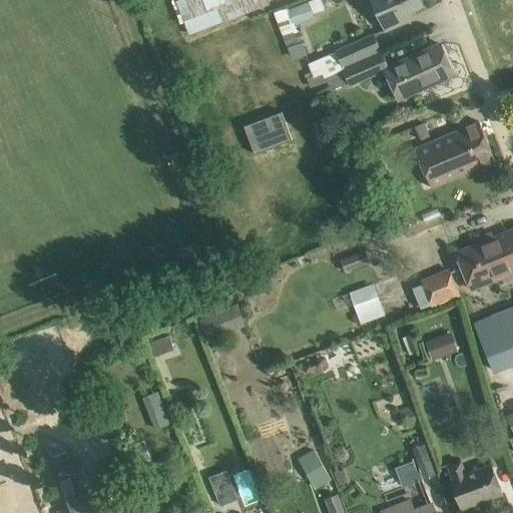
[(177,0),(188,32),(272,4),(271,0),(177,0)]
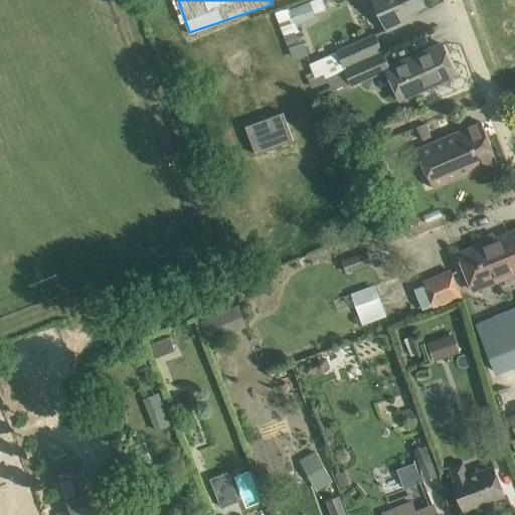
[(425,5),(422,0),(374,0),(388,30),(404,23),(400,15),(425,5)]
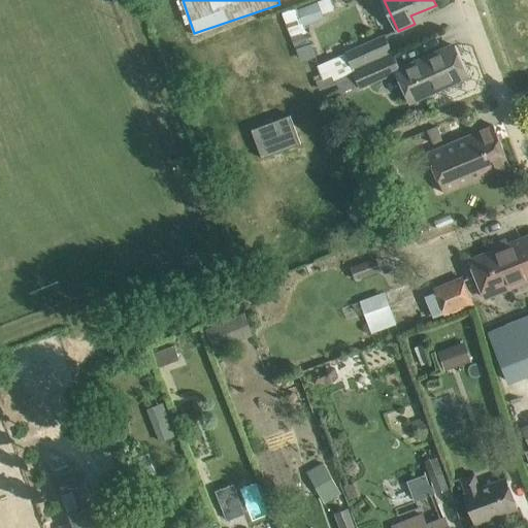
[(297,10),(303,26),(323,18),(317,2),(297,10)]
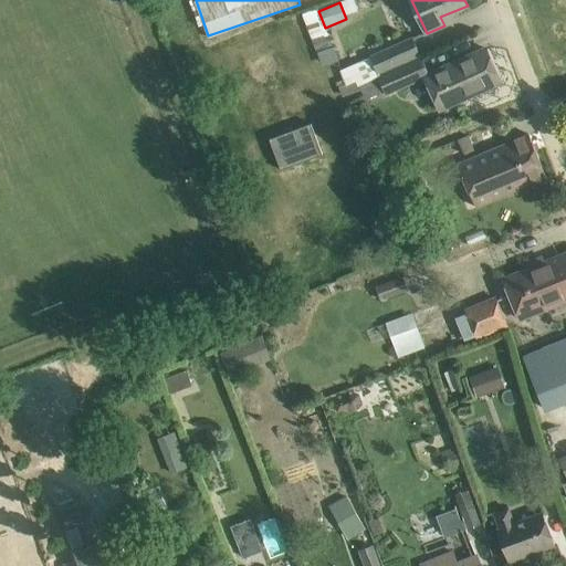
[(339,59),(332,37),(314,42),(323,64),(339,59)]
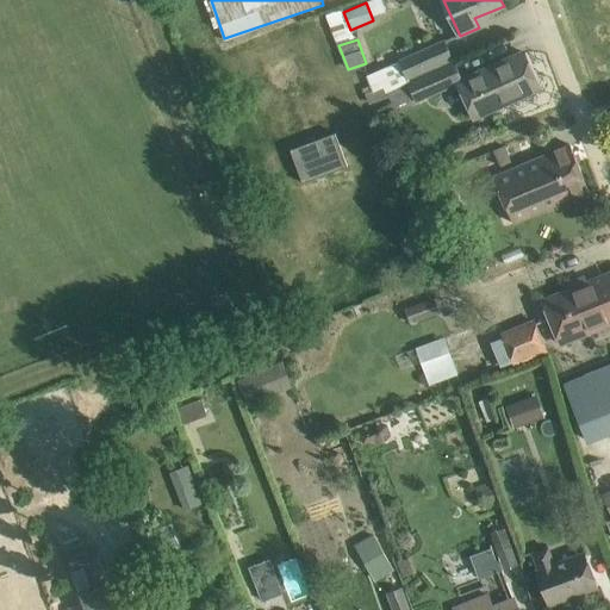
[(399,61),(409,80),(455,60),(447,39),(399,61)]
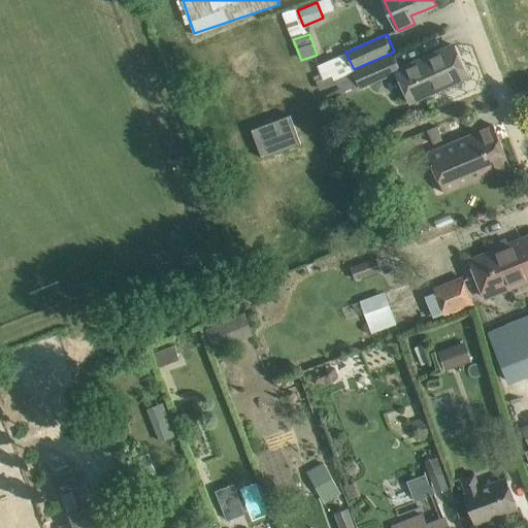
[(394,52),(354,69),(361,90),(398,73),(410,102),(468,76),(454,45),(402,68),(394,52)]
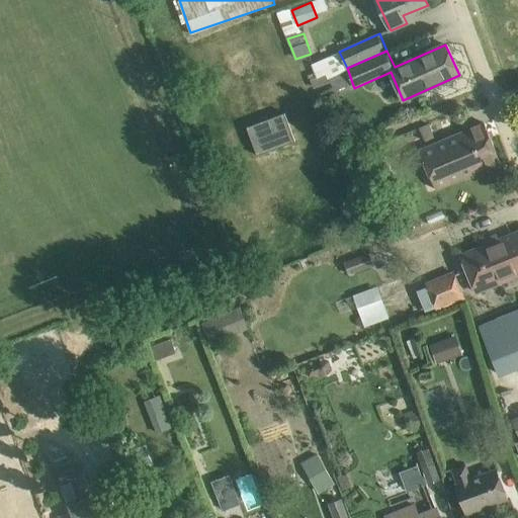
[(319,80),(347,68),(339,52),(312,64),(319,80)]
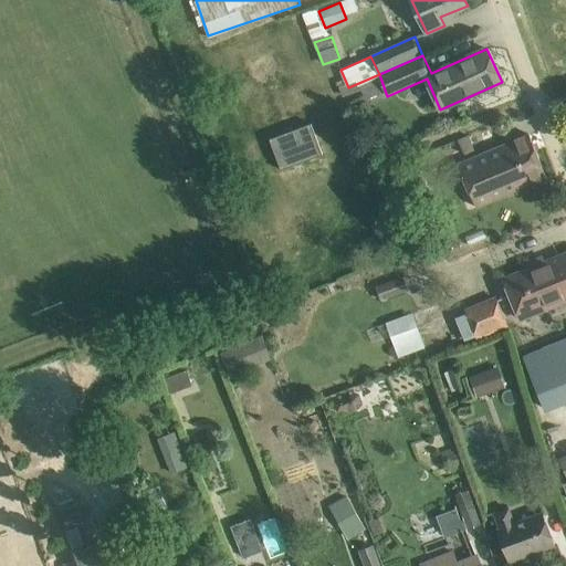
[(211,161),(222,192),(306,160),(295,130),(211,161)]
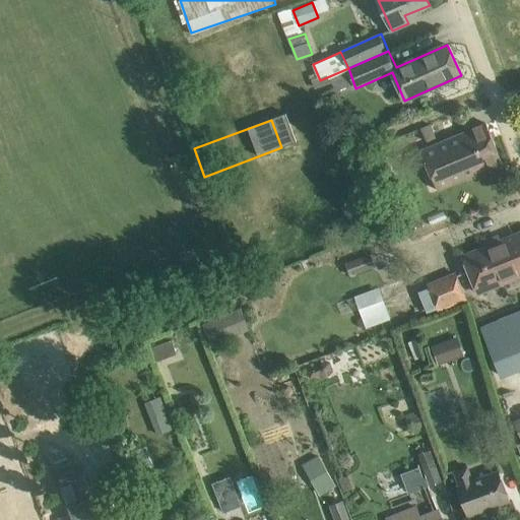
[(420,127),(429,147),(439,143),(431,123),(420,127)]
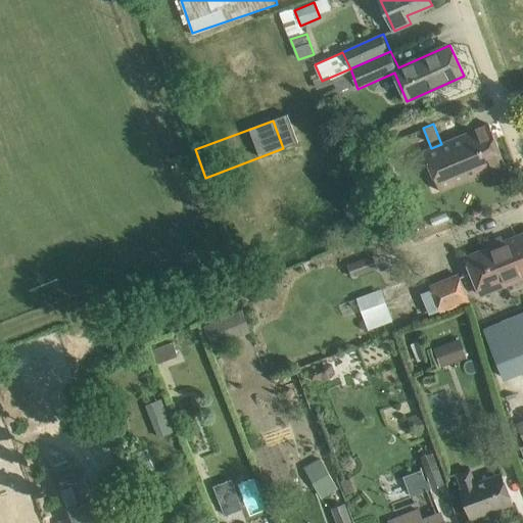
[(506,163),(489,124),(441,144),(431,148),(425,152),(441,191),(506,163)]
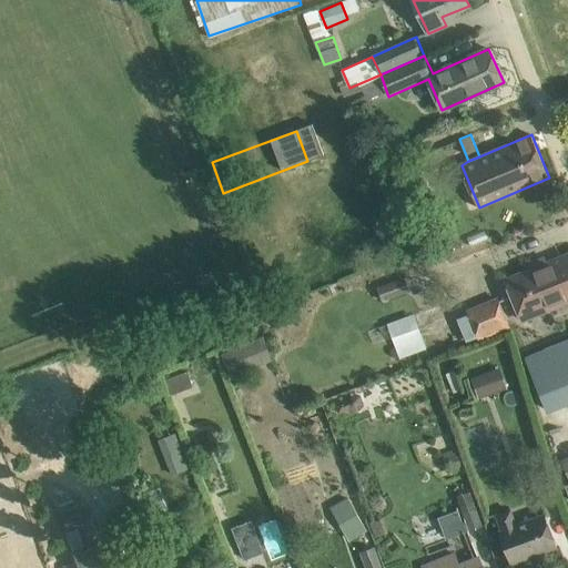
[(567,301),(567,254),(508,279),(524,318),(567,301)]
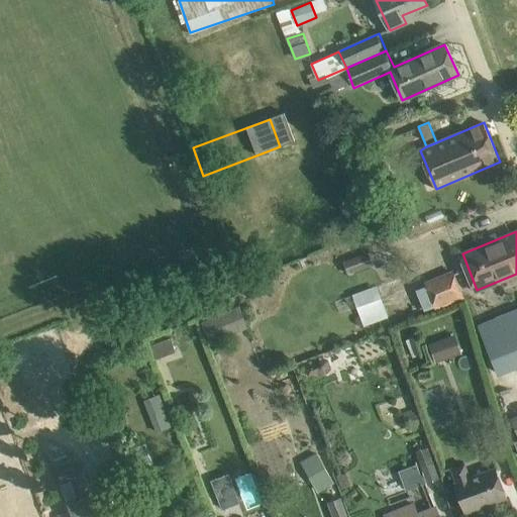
[(343,261),(347,274),(374,266),(369,252),(343,261)]
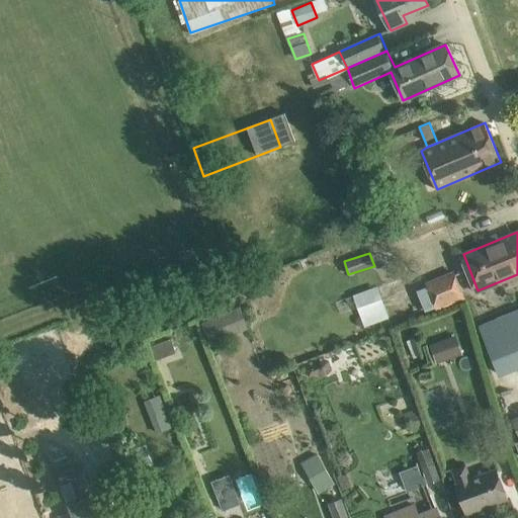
[(453,271),(440,276),(451,304),(465,297),(453,271)]
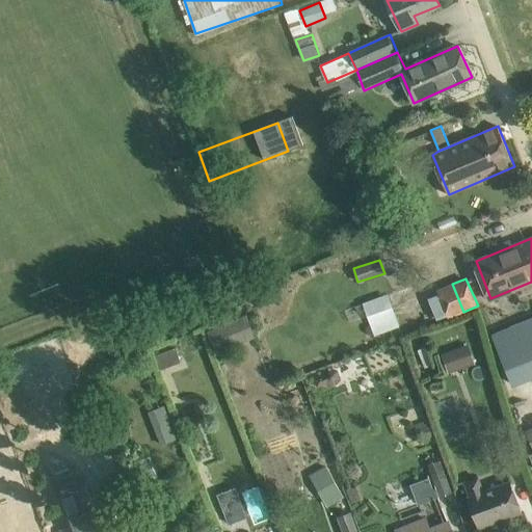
[(449,318),(463,312),(452,284),(437,290),(447,314),(449,318)]
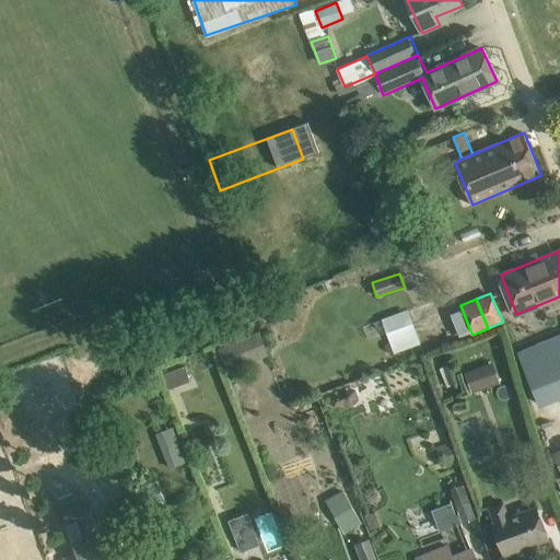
[(387,333),(413,323),(409,310),(383,318),(387,333)]
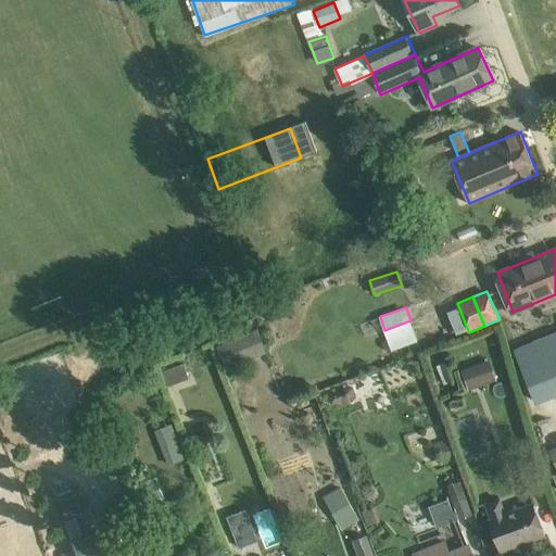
[(260,327),(218,344),(228,369),(269,352),(260,327)]
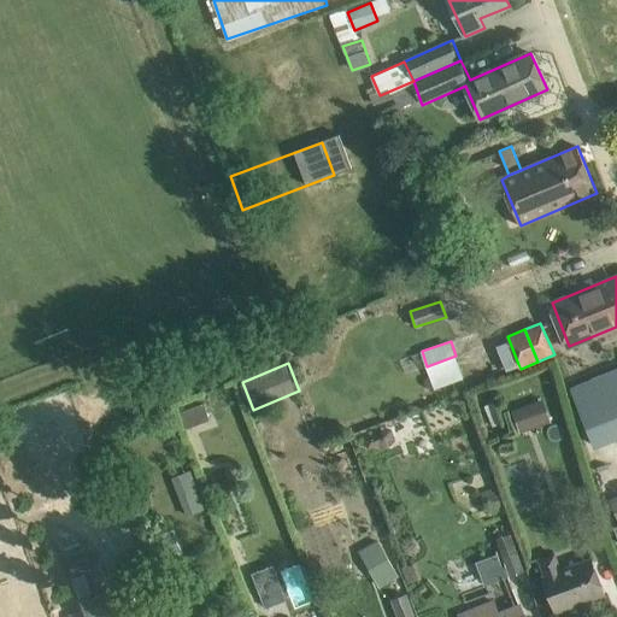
[(616,369),(574,387),(597,445),(616,436),(616,369)]
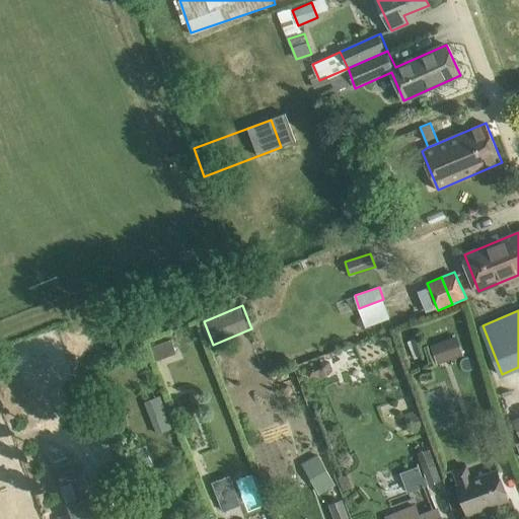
[(431,345),(438,363),(464,354),(457,336),(431,345)]
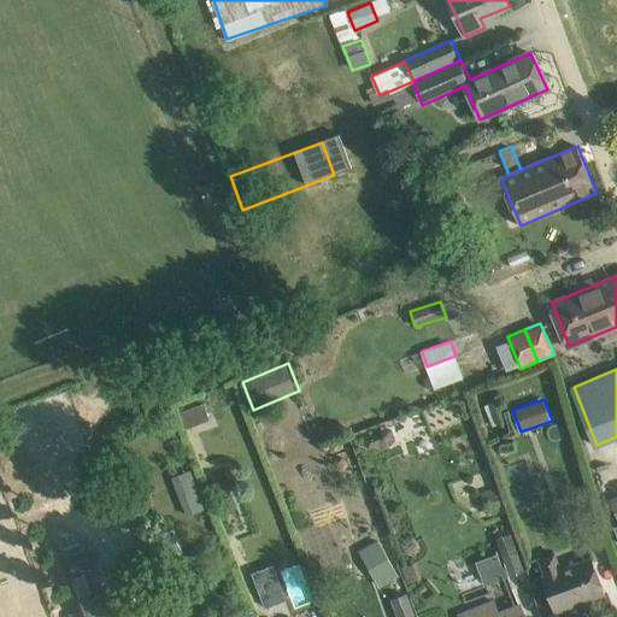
[(494,427),(505,422),(495,401),(485,405),(494,427)]
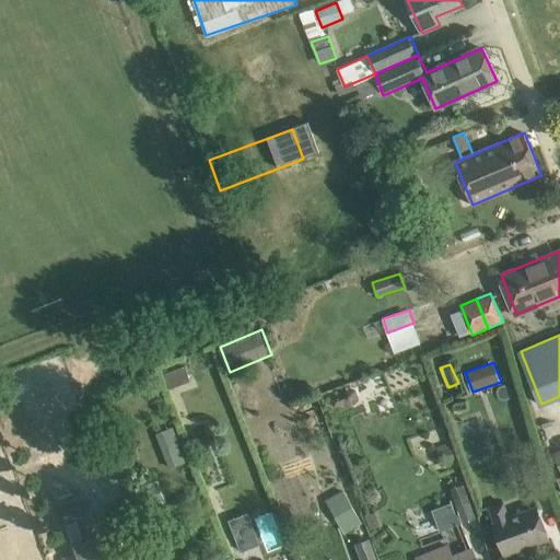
[(171,388),(190,380),(185,365),(164,373),(171,388)]
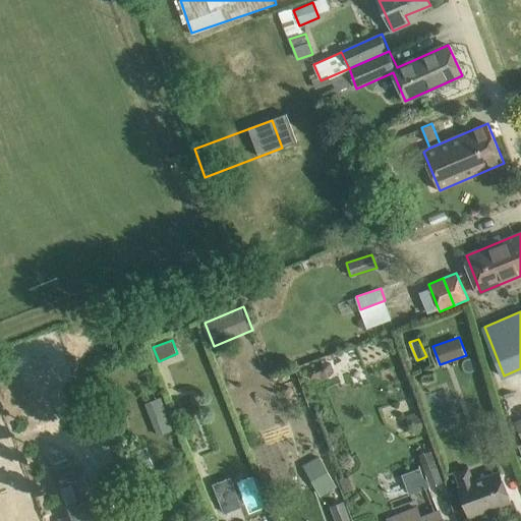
[(308,370),(311,379),(320,375),(316,366),(308,370)]
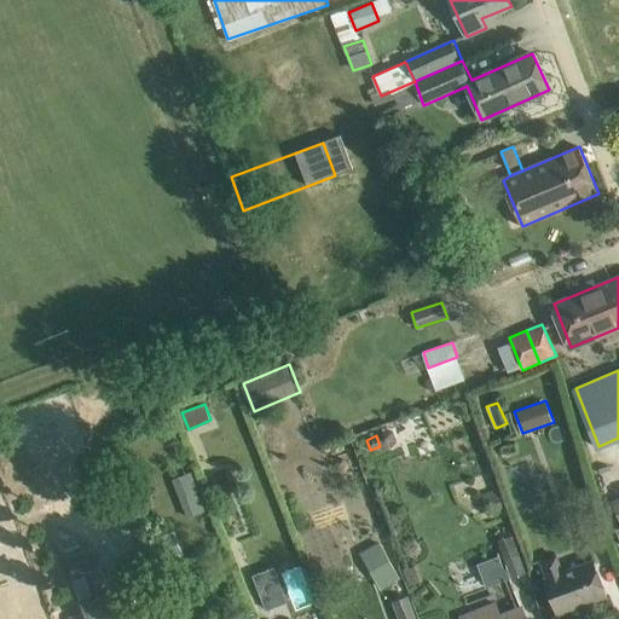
[(186,518),(204,510),(196,491),(190,493),(183,474),(162,482),(169,503),(179,498),(186,518)]
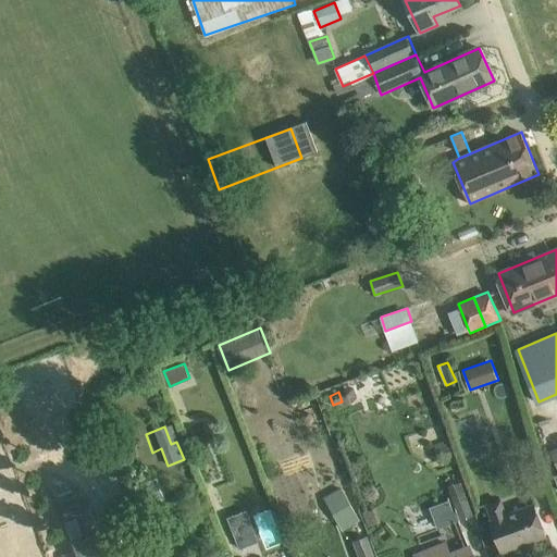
[(440,459),(452,456),(446,441),(435,445),(440,459)]
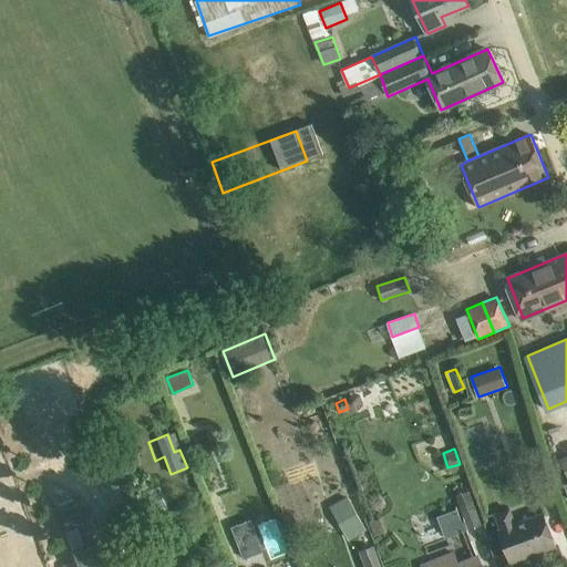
[(0,487),(14,482),(8,464),(0,466),(0,487)]
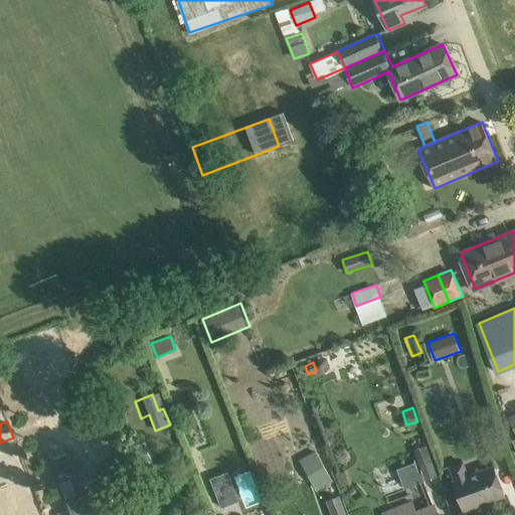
[(0,466),(21,458),(13,438),(0,443),(0,466)]
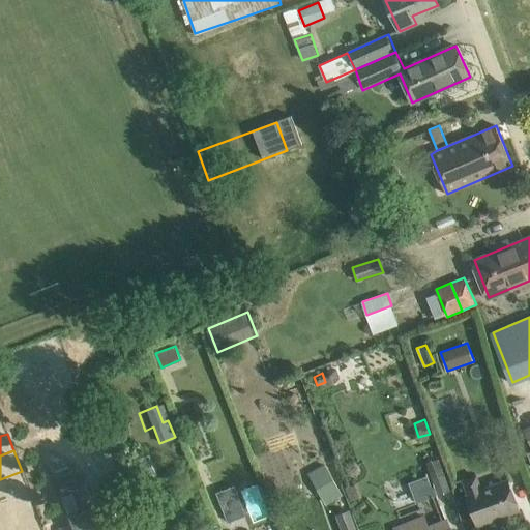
[(156,474),(148,454),(127,463),(136,482),(156,474)]
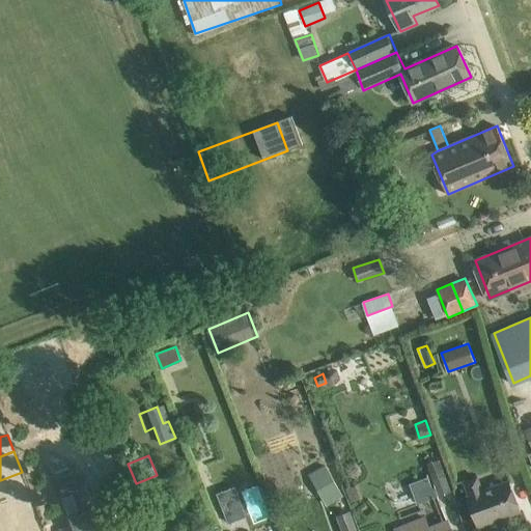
[(440,458),(427,463),(440,496),(451,492),(440,458)]
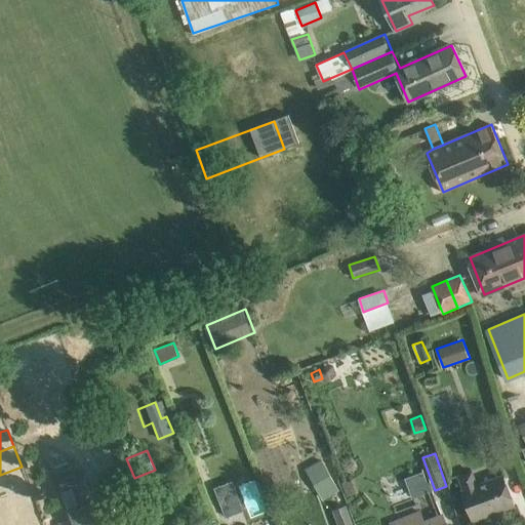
[(339,487),(324,459),(308,468),(323,495),(339,487)]
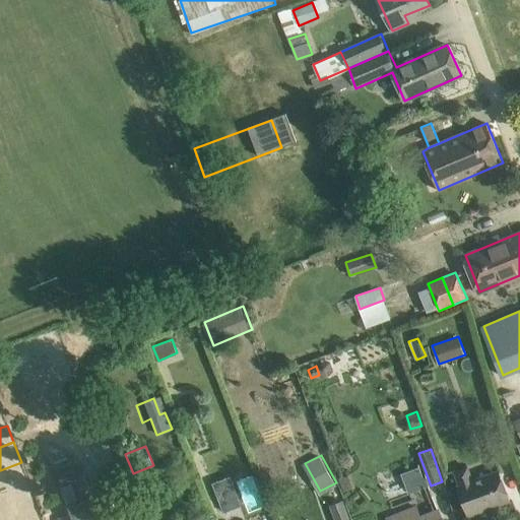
[(461,486),(459,488),(468,516),(511,501),(500,471),(473,481),(468,466),(456,470),(461,486)]
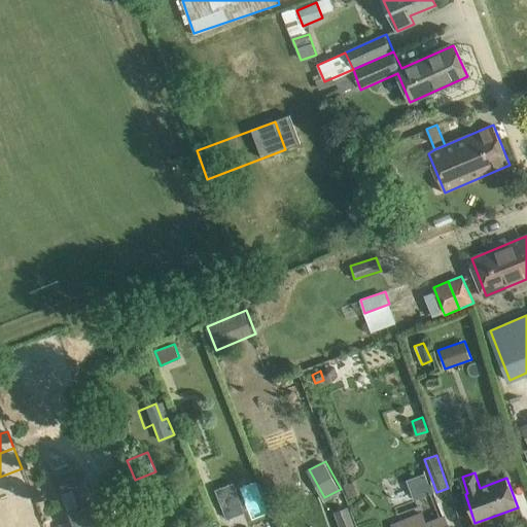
[(408,481),(415,500),(433,494),(425,473),(408,481)]
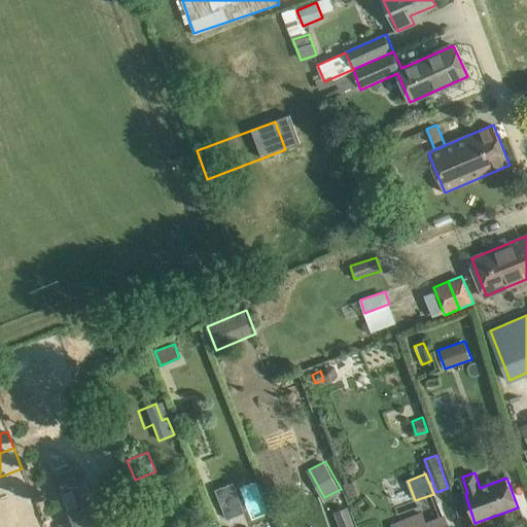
[(0,507),(32,495),(24,475),(0,484),(0,507)]
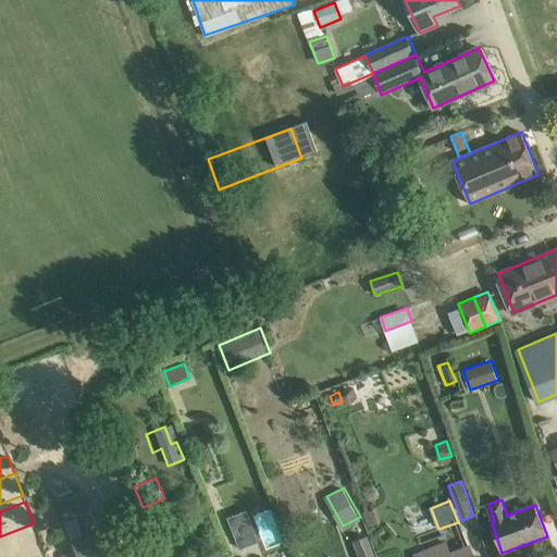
[(260,542),(248,510),(229,518),(240,549),(260,542)]
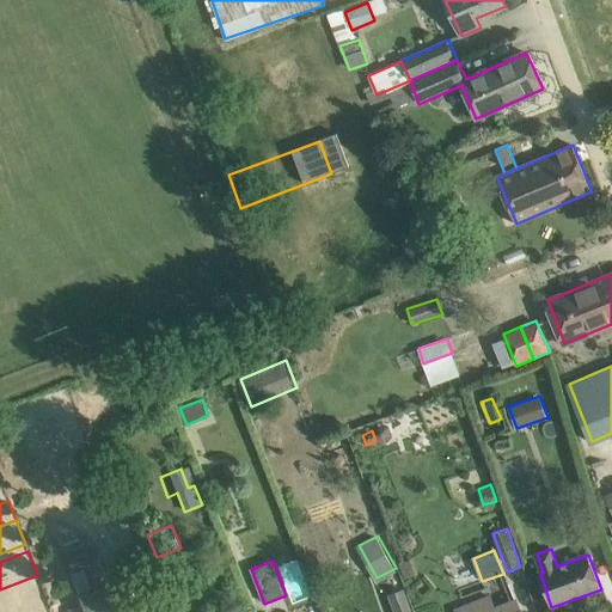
[(37,575),(0,589),(0,611),(44,595),(37,575)]
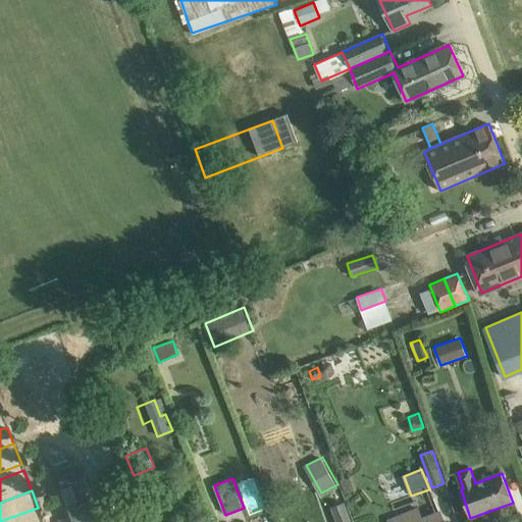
[(352,521),(345,502),(330,507),(336,521),(352,521)]
